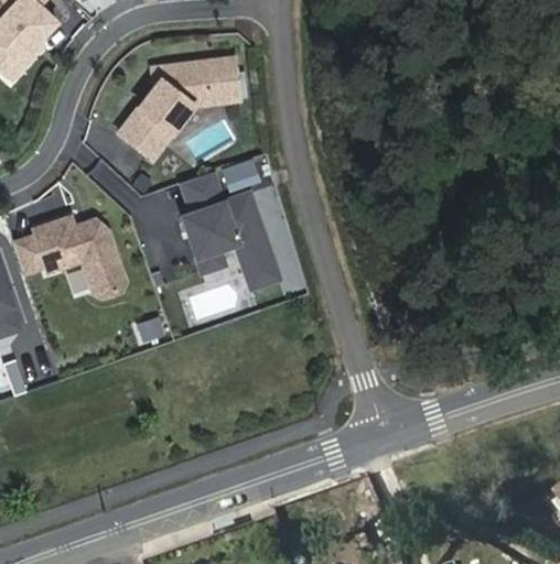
[(47,0),(15,0),(0,17),(0,67),(11,77),(32,56),(27,52),(38,41),(57,21),(42,6),(47,0)]
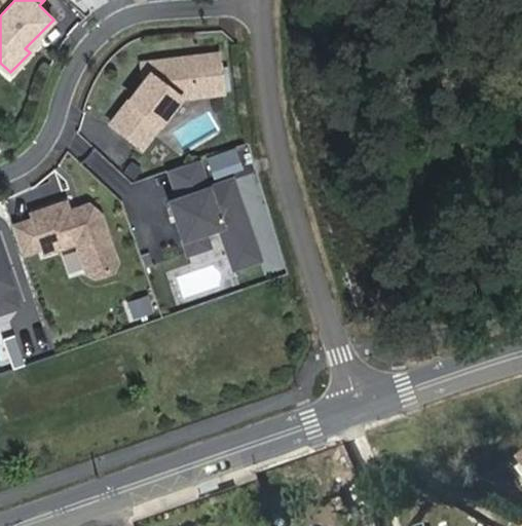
[(30,52),(39,42),(35,38),(25,48),(30,52)]
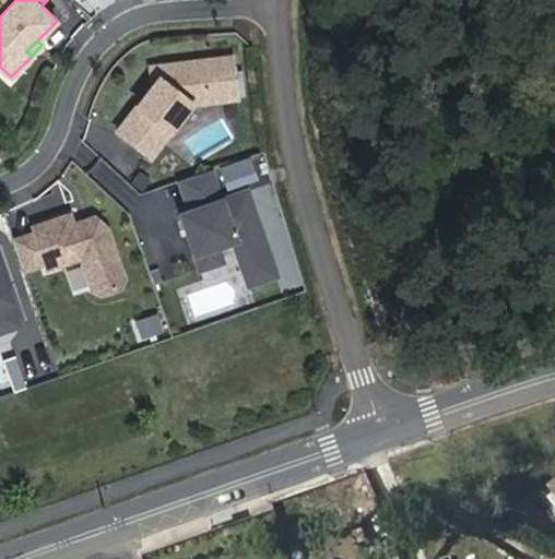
[(158,88),(122,133),(154,159),(197,107),(241,103),(237,61),(163,70),(164,82),(158,88)]
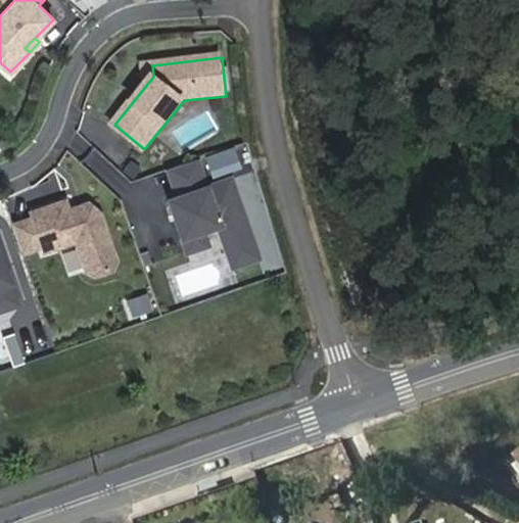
[(175,131),(186,150),(221,130),(209,110),(175,131)]
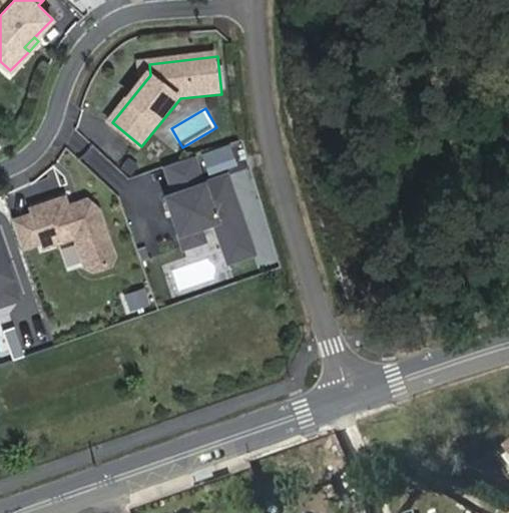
[(211,166),(232,161),(229,146),(207,150),(211,166)]
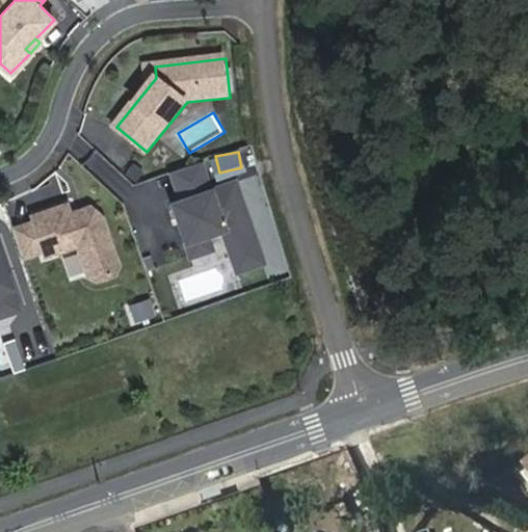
[(203,162),(174,171),(184,201),(175,204),(187,241),(208,235),(223,230),(238,271),(264,263),(237,183),(212,191),(203,162)]
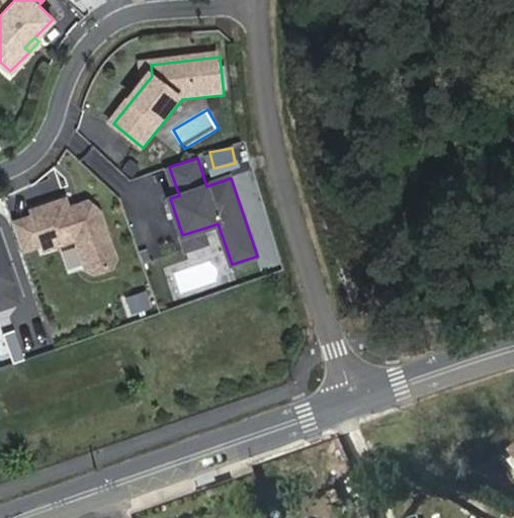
[(98,212),(87,201),(67,207),(64,198),(29,210),(31,216),(40,245),(43,250),(74,239),(83,269),(92,274),(109,268),(113,259),(98,212)]
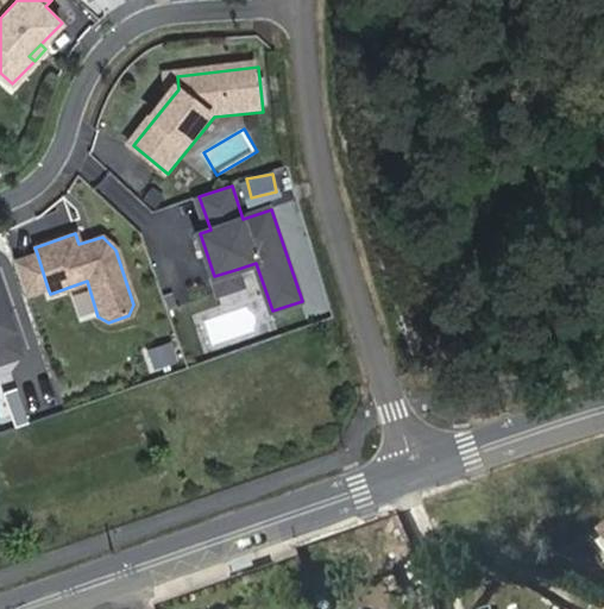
[(37,253),(13,262),(25,295),(48,288),(37,253)]
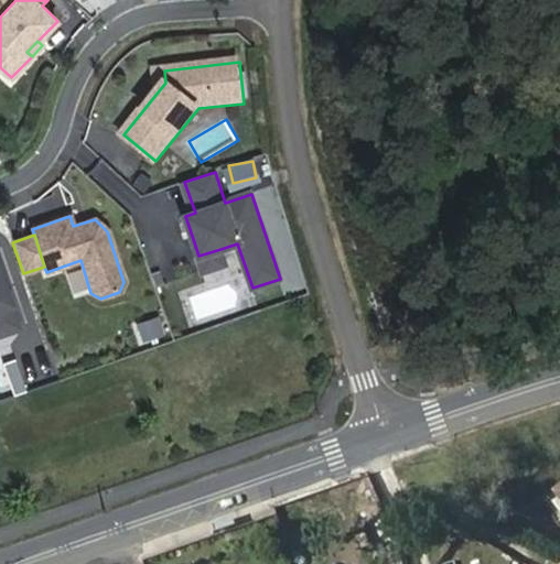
[(198,256),(203,272),(226,264),(221,249),(198,256)]
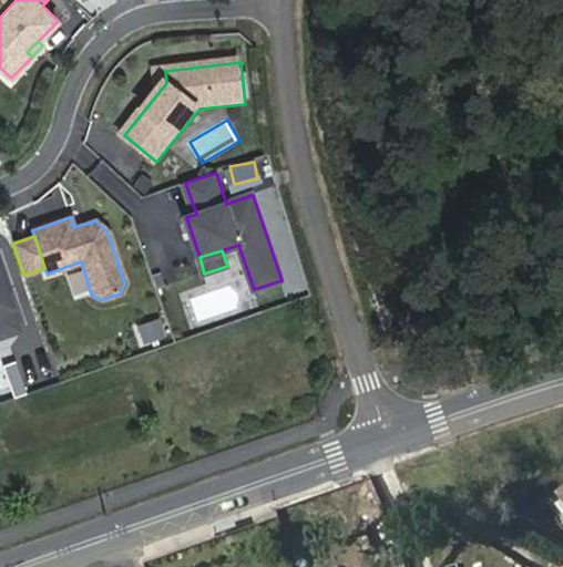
[(0,332),(17,327),(0,275),(0,332)]
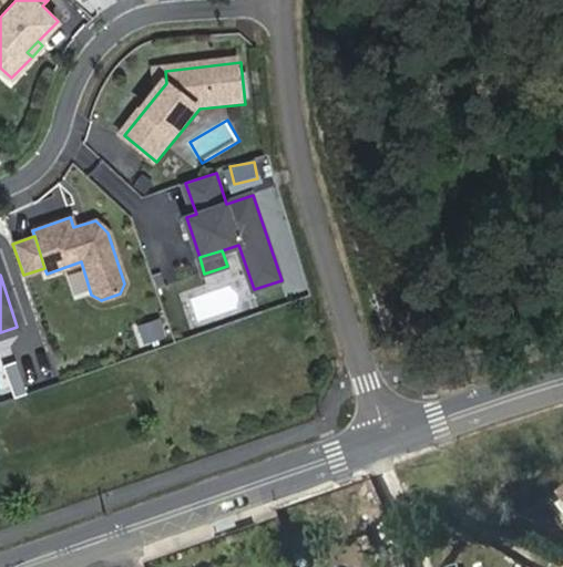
[(162,318),(139,325),(144,343),(167,337),(162,318)]
